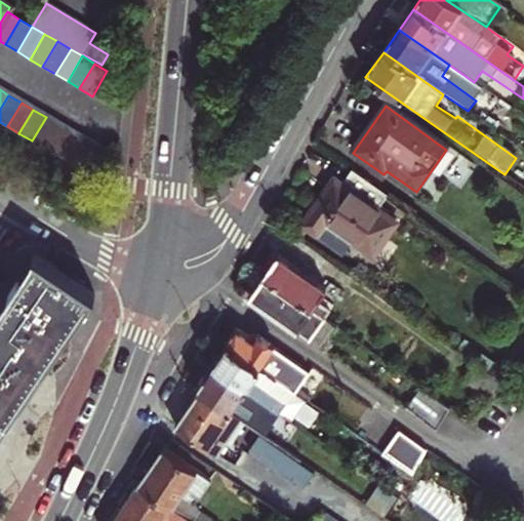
[(44,148),(58,124),(46,117),(32,141),(44,148)]
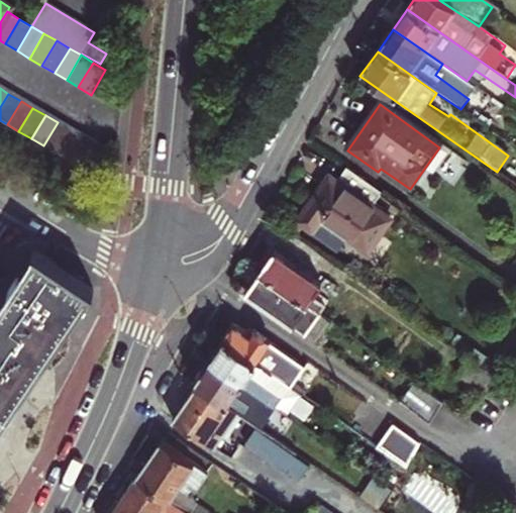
[(56,154),(69,129),(58,122),(43,145),(56,154)]
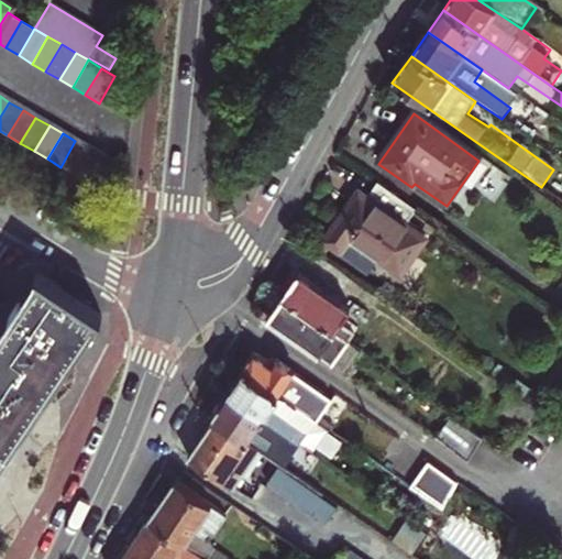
[(75,176),(90,150),(75,141),(61,167),(75,176)]
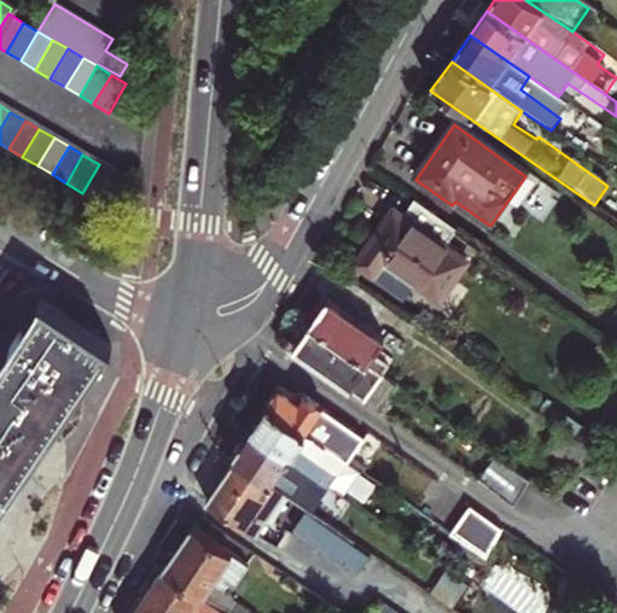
[(97,202),(114,173),(99,164),(82,193),(97,202)]
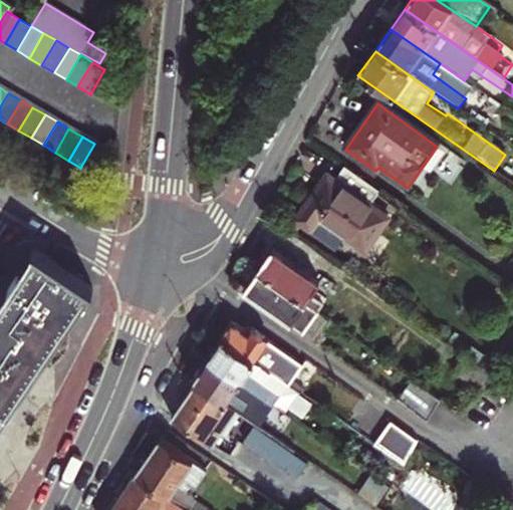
[(80,168),(93,175),(107,152),(94,144),(80,168)]
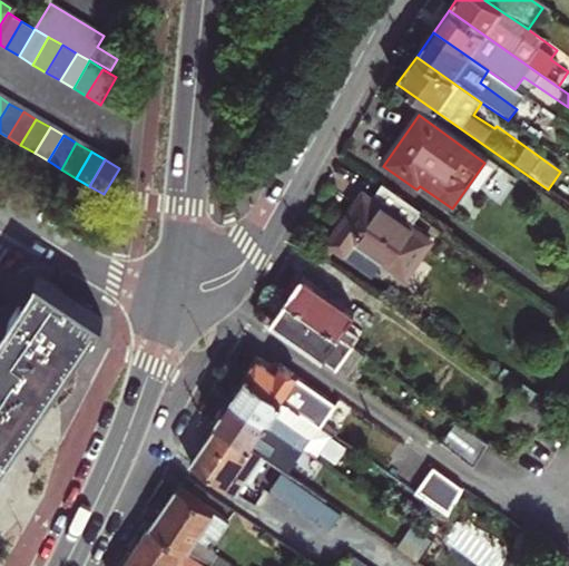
[(410,232),(421,214),(381,186),(370,202),(361,196),(326,246),(381,285),(391,271),(405,282),(430,246),(410,232)]
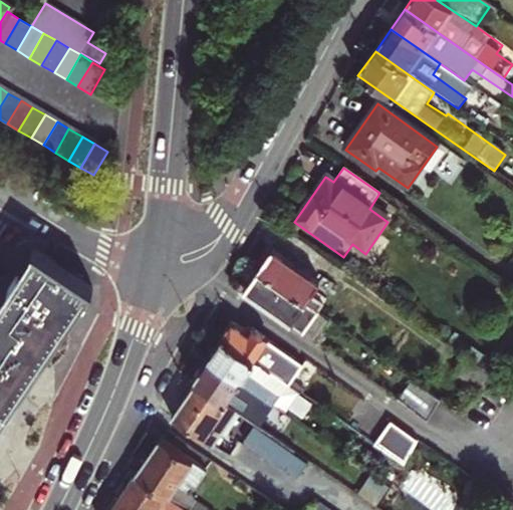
[(257,272),(317,314),(324,305),(312,296),(320,284),(272,251),(257,272)]
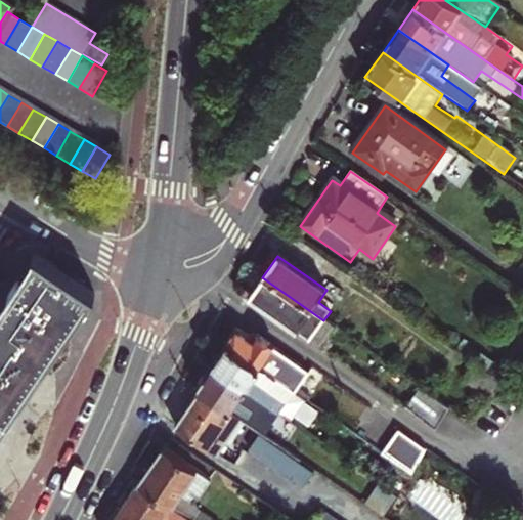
[(0,424),(29,382),(73,317),(89,293),(36,257),(17,285),(12,280),(5,293),(9,296),(0,309),(0,424)]
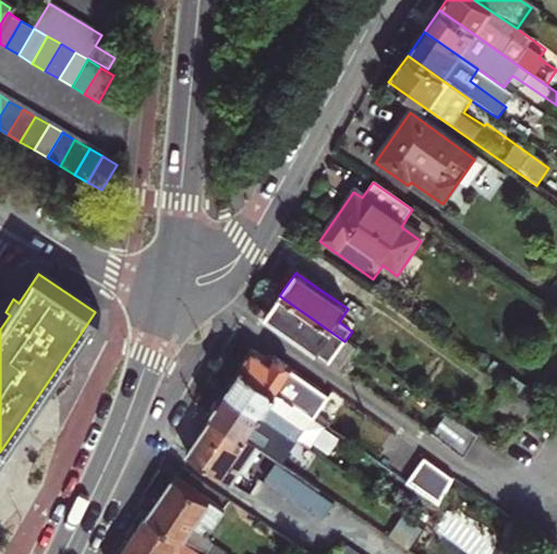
[(279,296),(264,318),(329,364),(344,341),(279,296)]
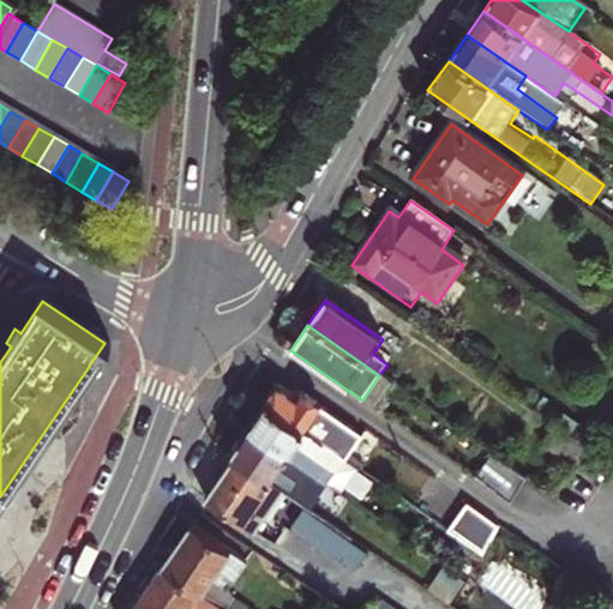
[(374,409),(391,384),(379,375),(362,401),(374,409)]
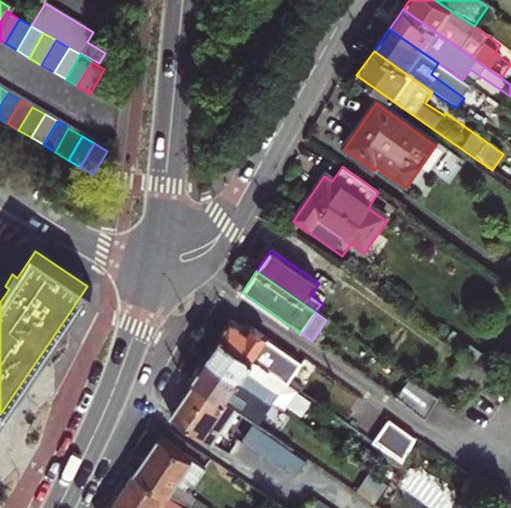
[(220,340),(286,385),(295,372),(261,349),(267,340),(250,329),(247,334),(231,324),(220,340)]
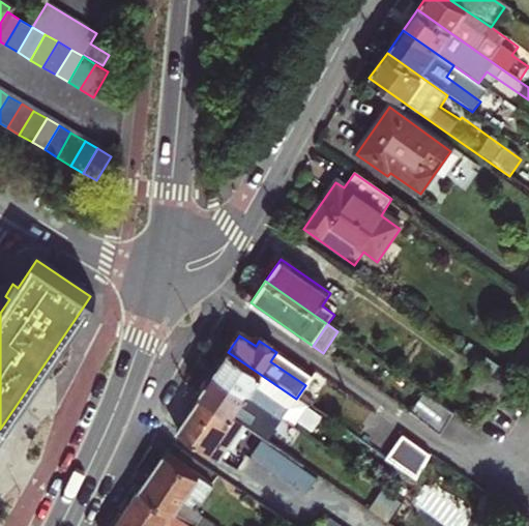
[(298,401),(296,399),(228,352),(213,374),(276,416),(328,451),(335,440),(292,411),(298,401)]
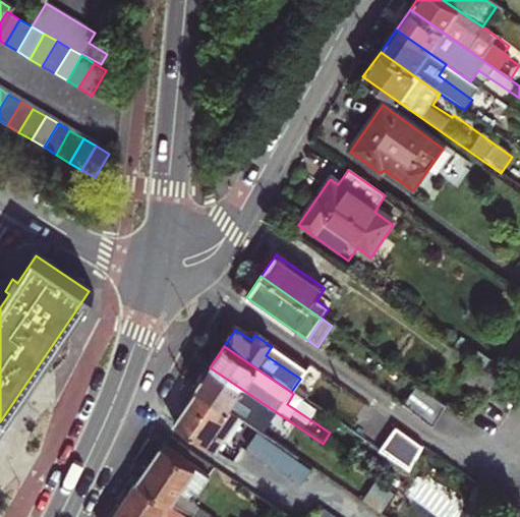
[(198,389),(240,418),(242,419),(251,406),(267,417),(272,409),(210,367),(195,388),(198,389)]
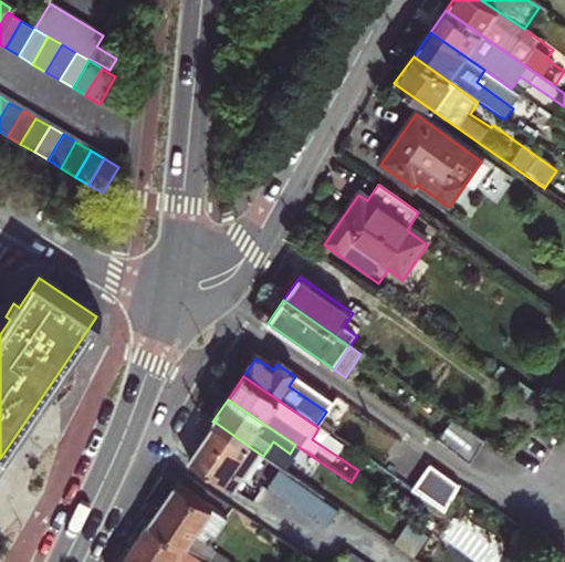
[(471,465),(484,443),(451,418),(436,440),(471,465)]
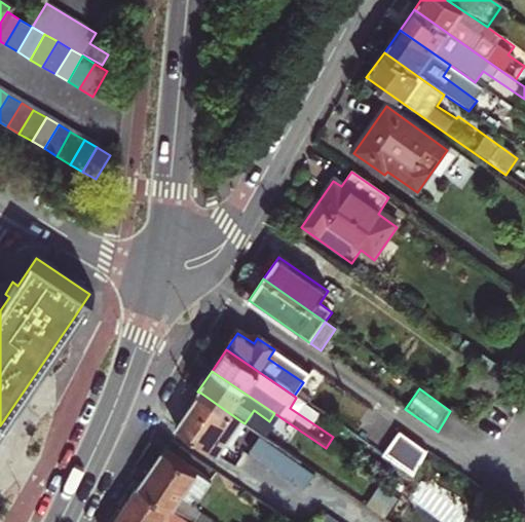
[(242,422),(200,393),(175,430),(218,458),(228,443),(242,422)]
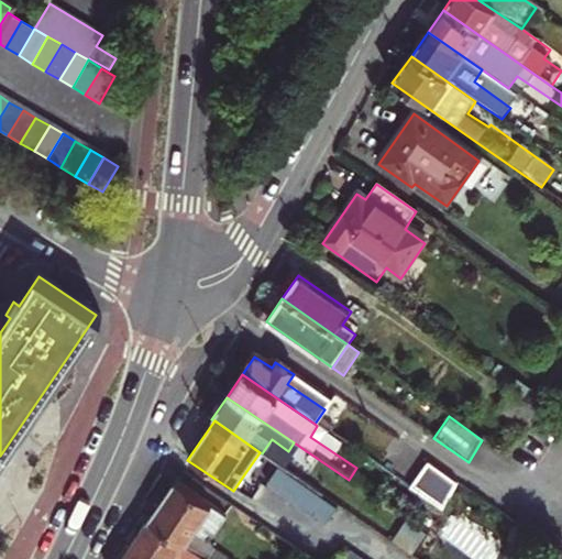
[(265,473),(273,461),(262,453),(260,452),(244,474),(257,482),(265,473)]
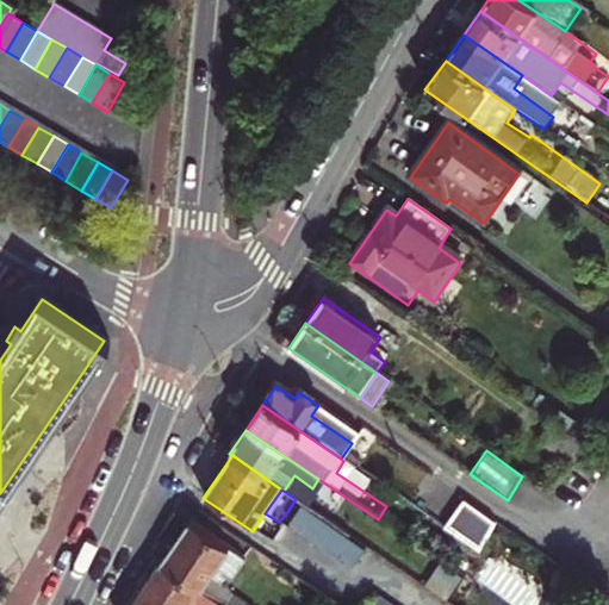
[(296,499),(287,512),(303,523),(314,541),(336,556),(350,537),(296,499)]
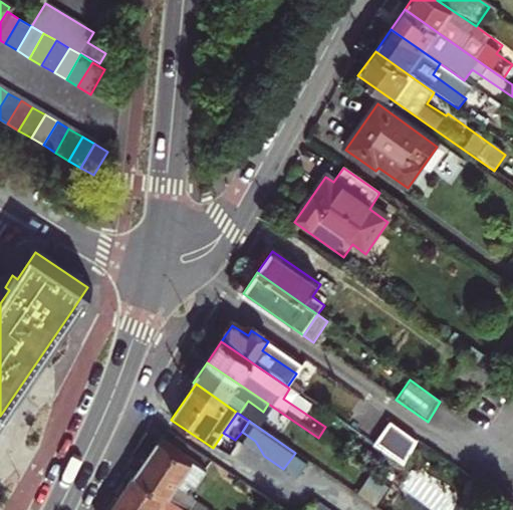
[(393,425),(377,448),(401,464),(417,442),(393,425)]
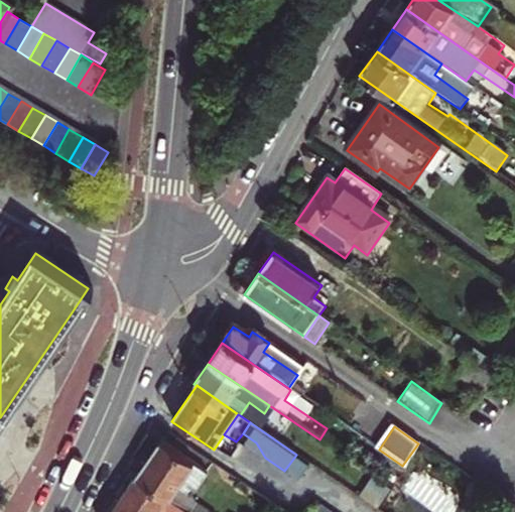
[(160,443),(136,478),(166,499),(184,511),(204,511),(196,506),(192,498),(208,476),(160,443)]
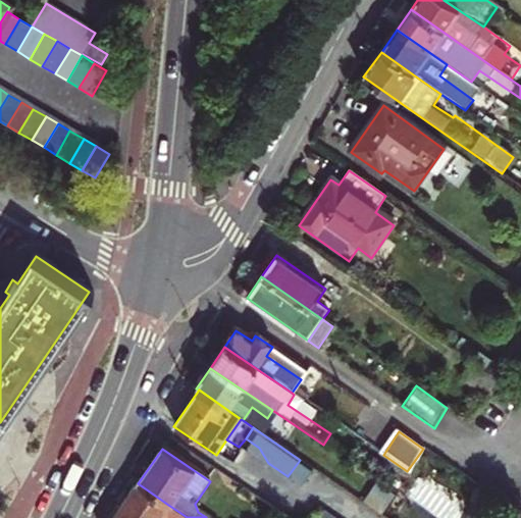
[(118,511),(128,517),(158,517),(168,505),(138,483),(118,511)]
